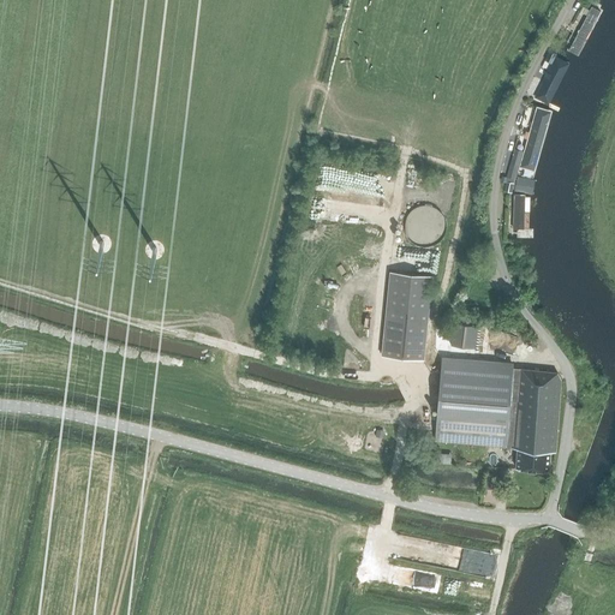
[(590,9),(566,52),(577,58),(601,13),(590,9)]
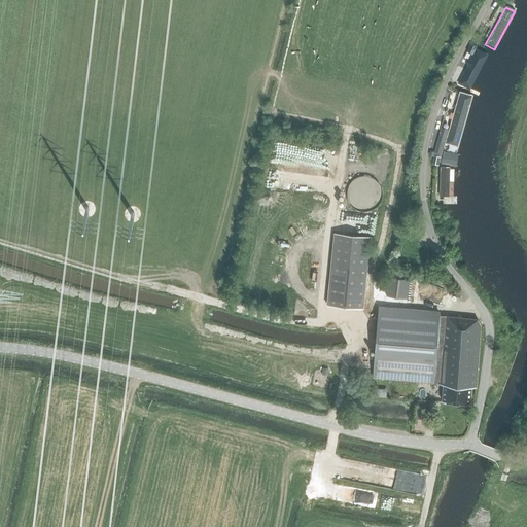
[(470,90),(488,55),(476,48),(457,82),(470,90)]
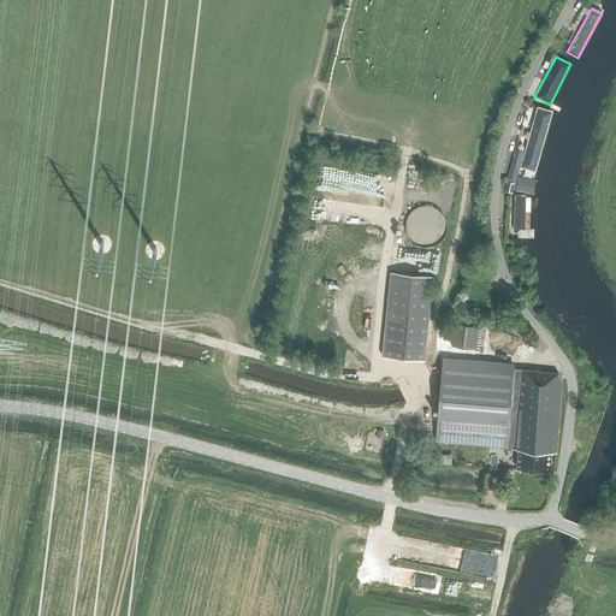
[(516,176),(534,181),(554,112),(537,107),(516,176)]
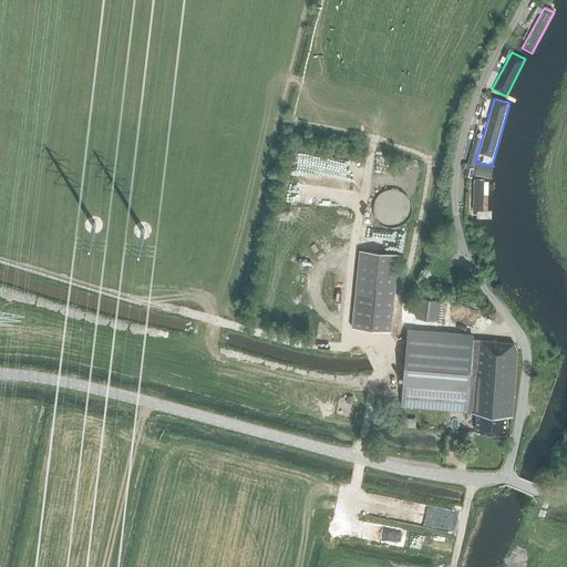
[(474,137),(470,151),(466,163),(474,165),(481,140),(474,137)]
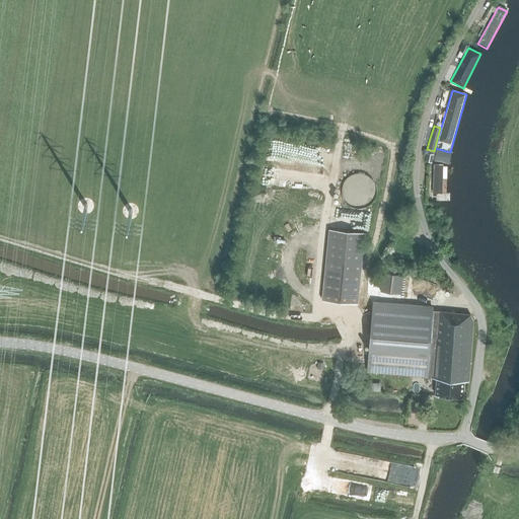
[(299,165),(302,147),(277,142),(273,159),(299,165)]
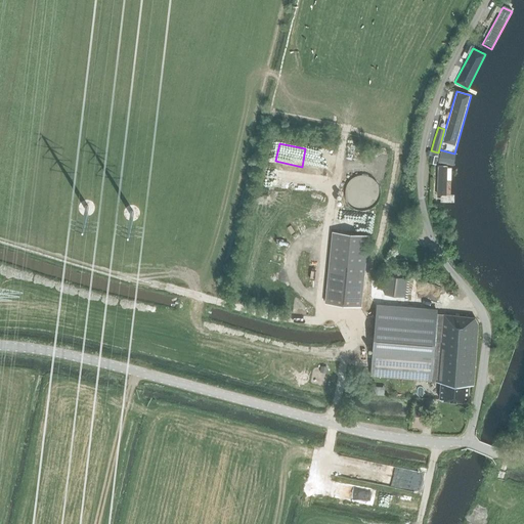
[(431,155),(429,163),(436,165),(438,157),(431,155)]
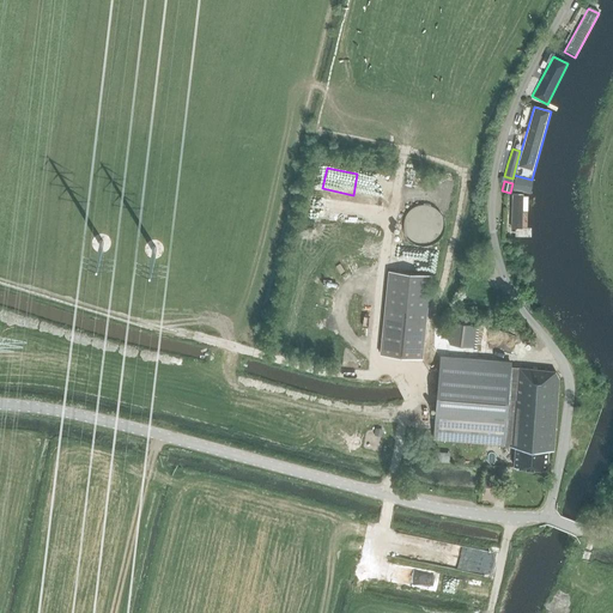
[(522,194),(510,194),(510,229),(522,229),(522,194)]
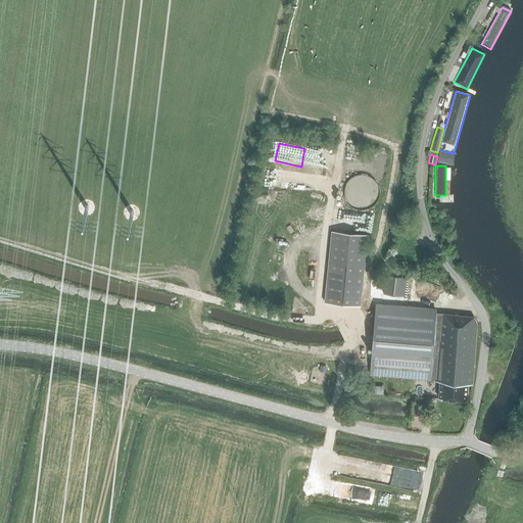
[(207,180),(220,181),(221,173),(208,171),(207,180)]
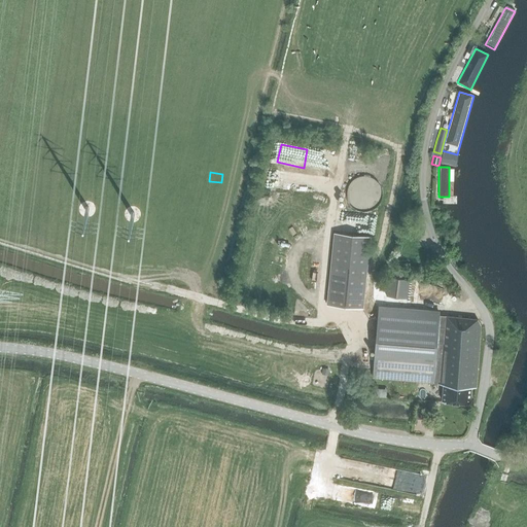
[(347,198),(348,203),(352,208),(358,212),(364,213),(371,212),(377,209),(381,205),(383,199),(383,191),(381,185),(377,180),(371,177),(363,177),(358,178),(353,181),(349,185),(347,191),(347,198)]
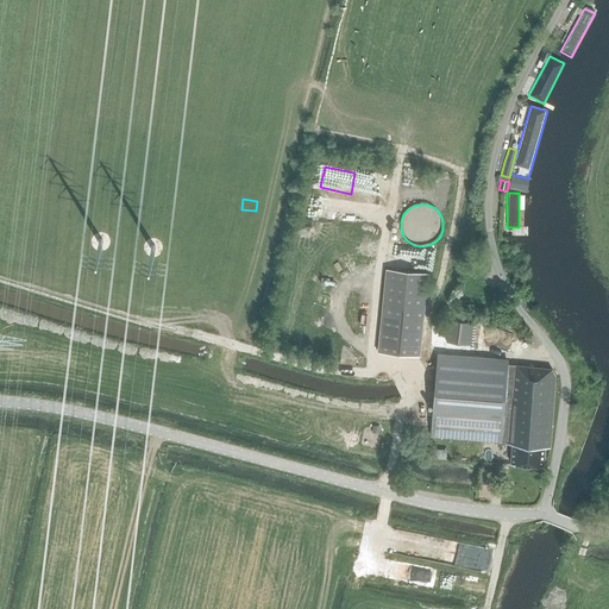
[(428,272),(385,269),(377,352),(420,357),(428,272)]
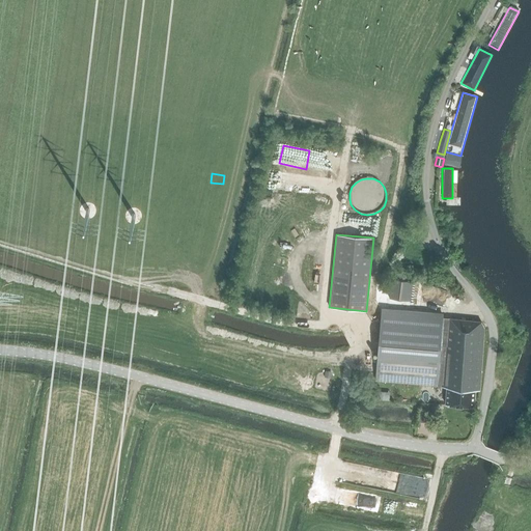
[(409,310),(413,281),(391,279),(387,307),(409,310)]
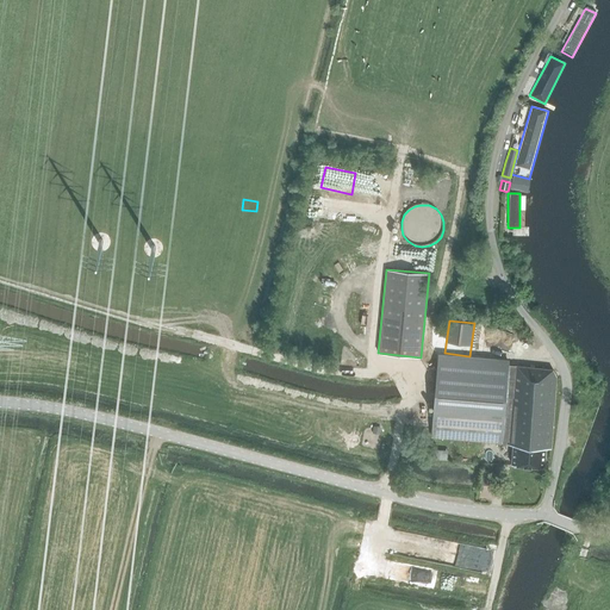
[(437,360),(433,439),(506,443),(506,446),(512,447),(511,466),(543,468),(545,449),(549,449),(554,377),(512,374),(506,374),(506,363),(437,360)]
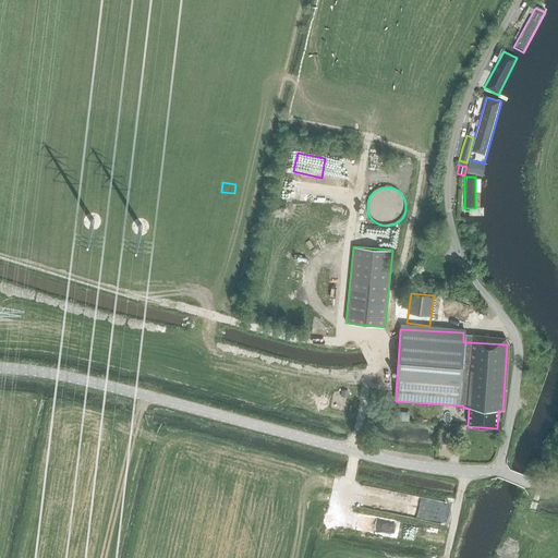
[(195,387),(192,399),(204,402),(207,390),(195,387)]
